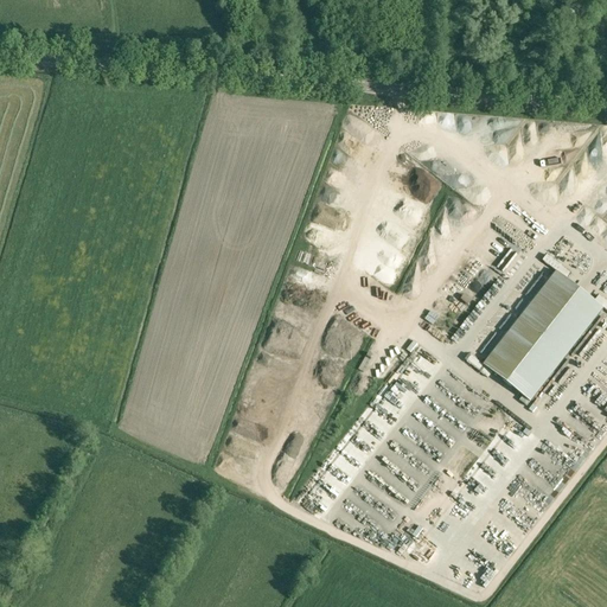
[(531,141),(542,140),(541,126),(530,127),(531,141)]
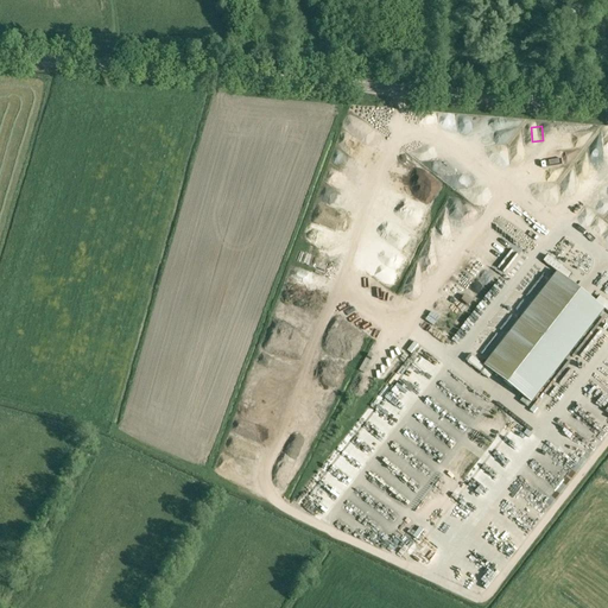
[(605,153),(606,141),(607,140),(607,128),(601,128),(597,152),(605,153)]
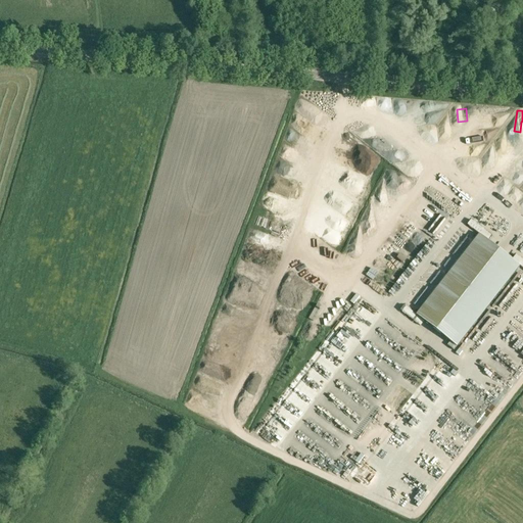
[(297,126),(291,133),(299,139),(305,133),(297,126)]
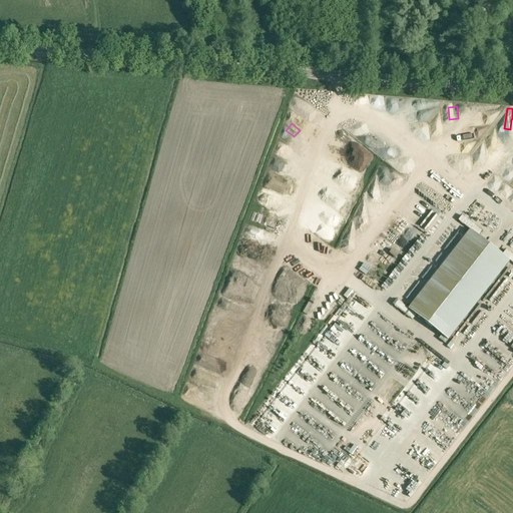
[(407,213),(399,222),(413,235),(421,226),(407,213)]
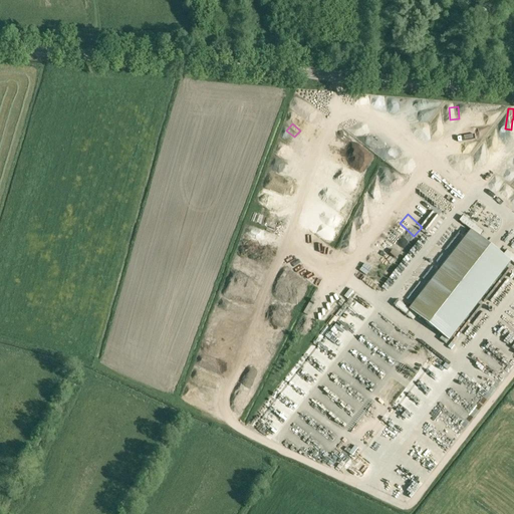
[(483,232),(464,216),(460,221),(472,230),(480,236),(483,232)]
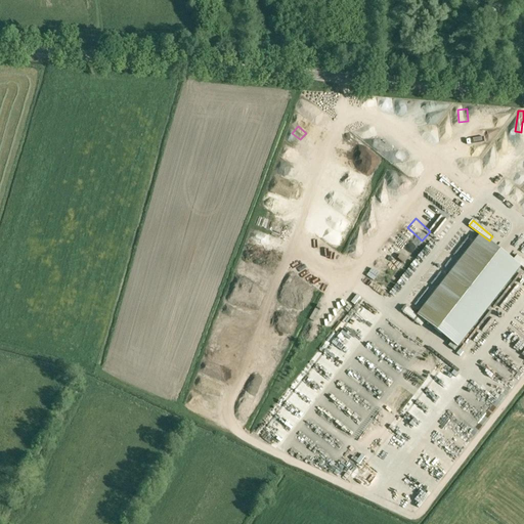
[(331,236),(343,241),(347,228),(336,224),(331,236)]
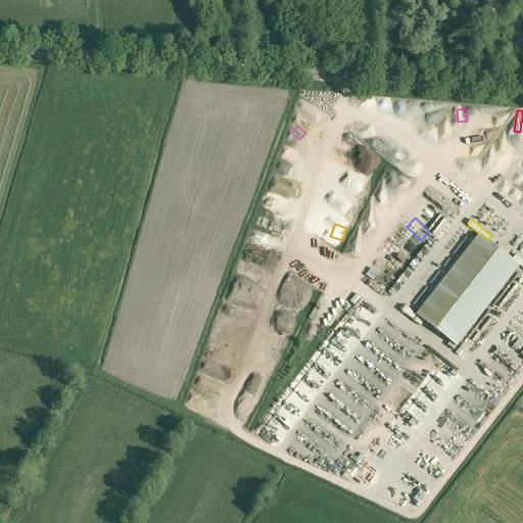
[(480,234),(417,315),(424,321),(457,346),(520,266),(513,259),(488,240),(480,234)]
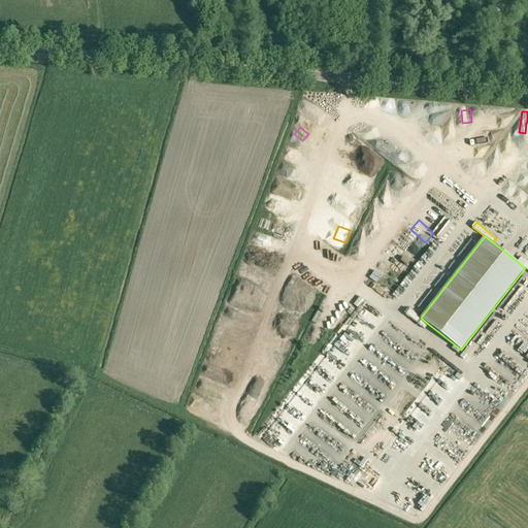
[(527,269),(527,262),(521,258),(518,262),(525,268),(527,269)]
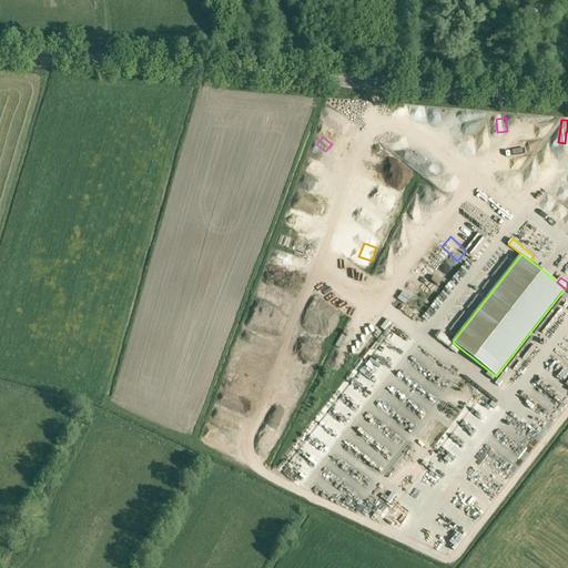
[(453,342),(439,332),(435,337),(456,354),(460,348),(453,342)]
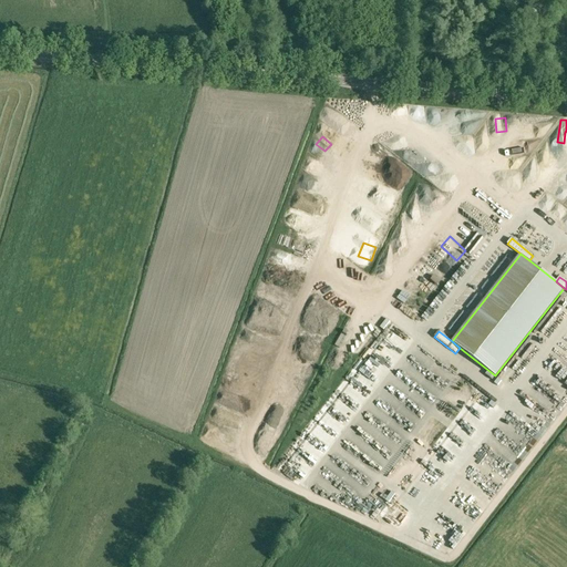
[(359,379),(363,373),(357,368),(352,373),(359,379)]
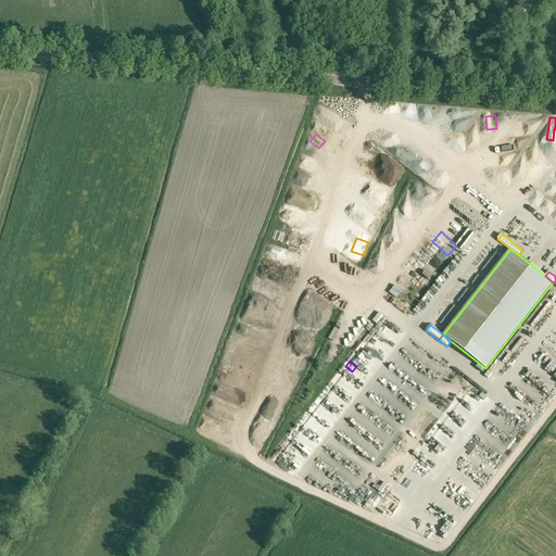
[(463,421),(469,411),(459,404),(452,415),(463,421)]
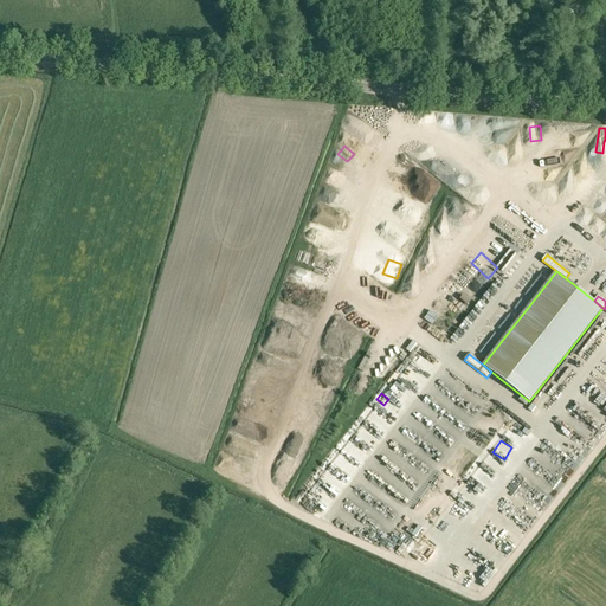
[(452,497),(447,501),(457,510),(462,507),(452,497)]
